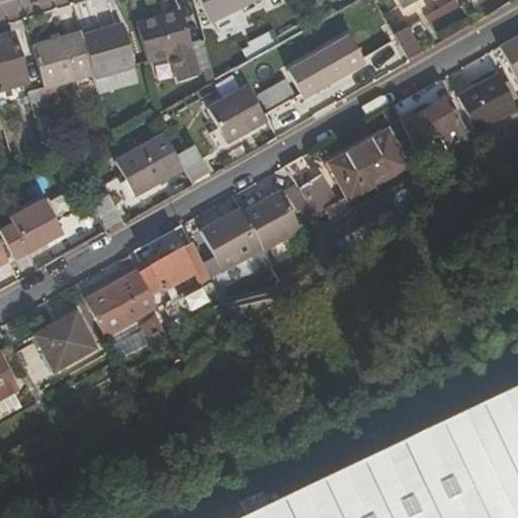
[(199,0),(212,25),(261,0),(199,0)]
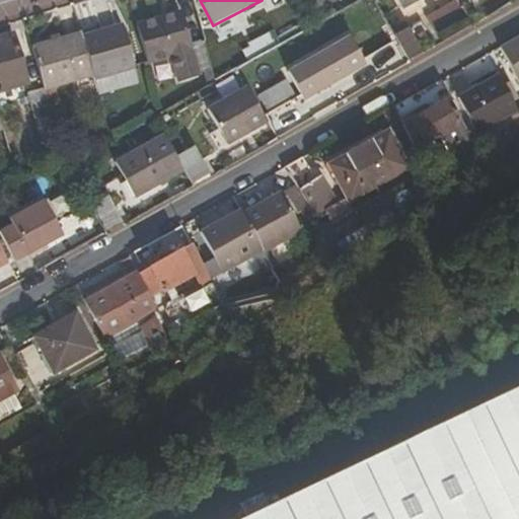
[(420,0),(399,0),(404,8),(420,0)]
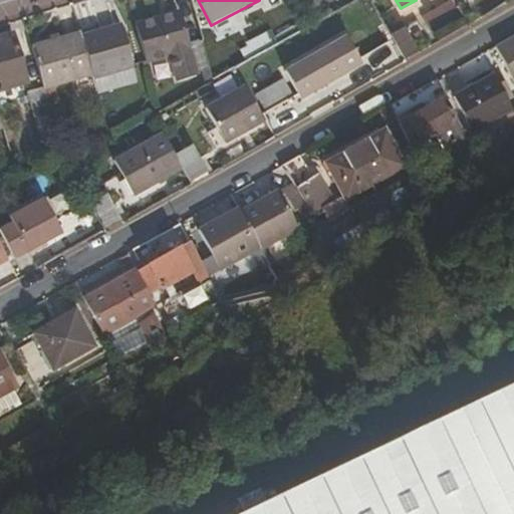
[(453,0),(424,17),(431,29),(463,11),(457,0),(453,0)]
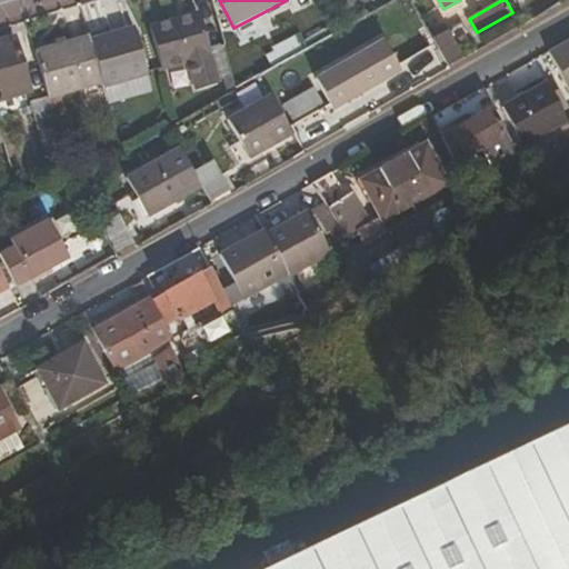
[(150,27),(162,70),(189,63),(197,89),(235,79),(226,46),(209,49),(200,13),(150,27)]
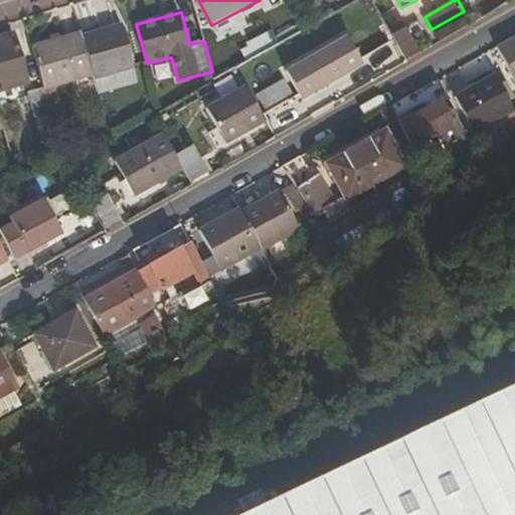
[(134,67),(123,25),(81,36),(94,75),(95,79),(134,67)]
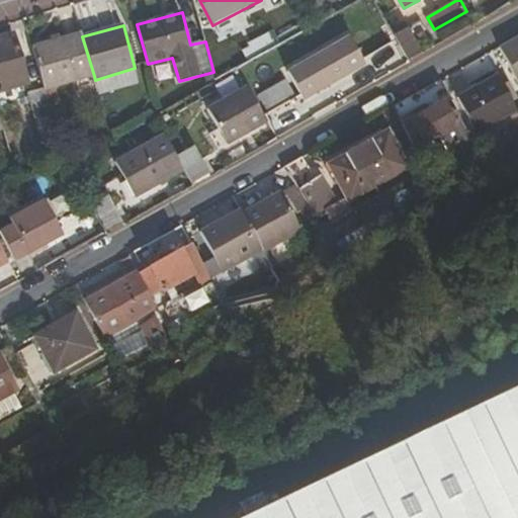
[(395,36),(409,62),(424,54),(410,29),(395,36)]
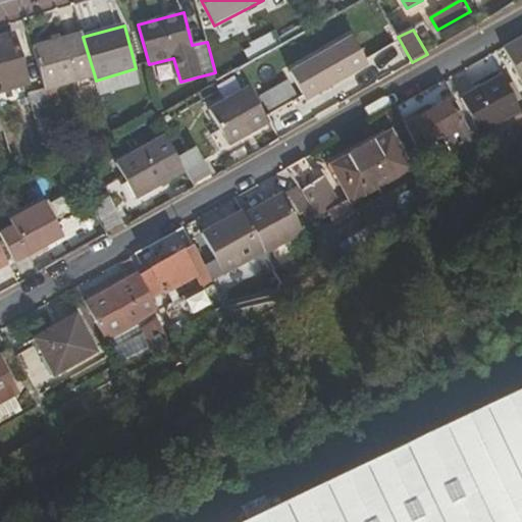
[(0,92),(30,85),(15,34),(0,38),(0,92)]
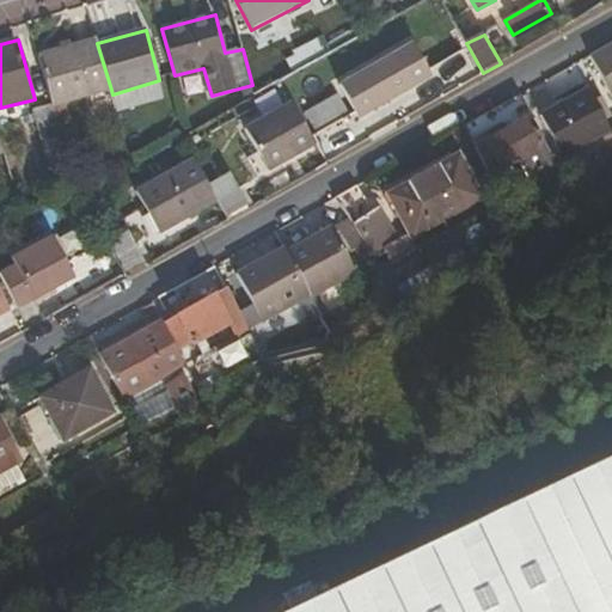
[(97,43),(97,40),(38,56),(53,105),(111,90),(97,43)]
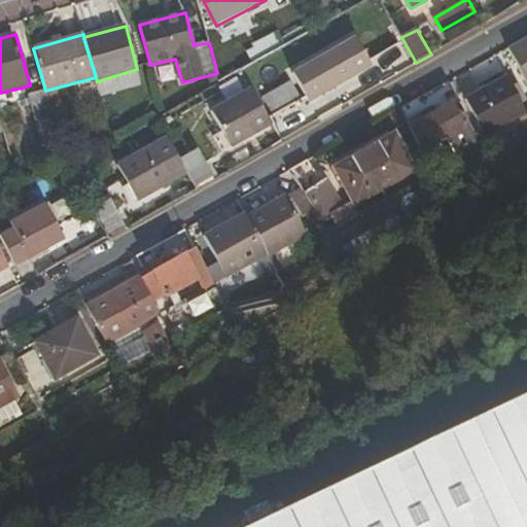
[(526,36),(507,47),(526,81),(526,36)]
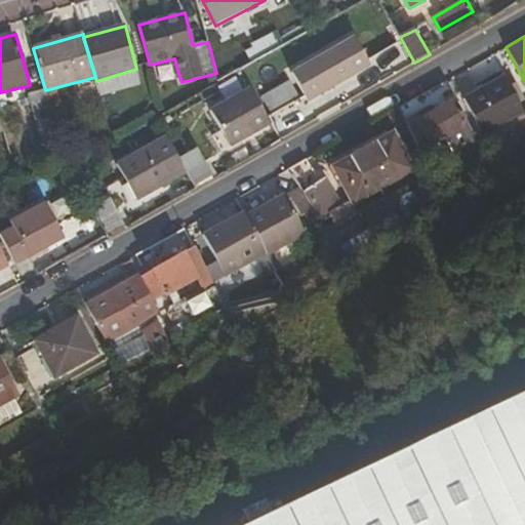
[(355,38),(292,73),(308,101),(371,66),(355,38)]
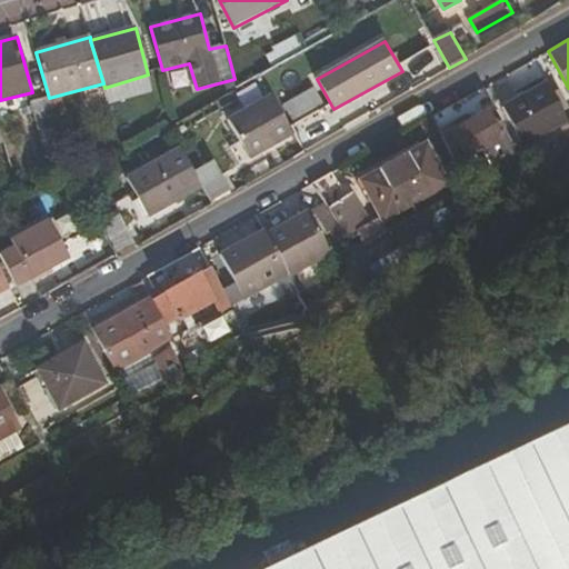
[(276,71),(278,89),(305,86),(301,67),(276,71)]
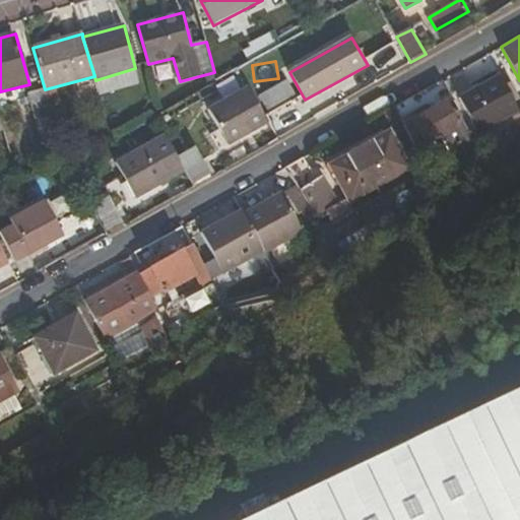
[(458,98),(478,134),(519,112),(500,75),(458,98)]
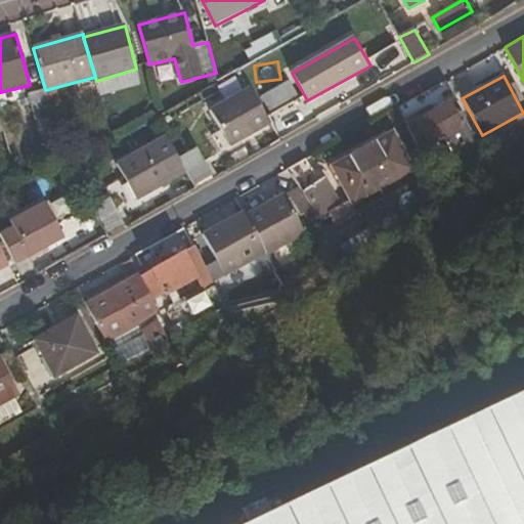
[(291,80),(261,93),(278,133),(308,120),(291,80)]
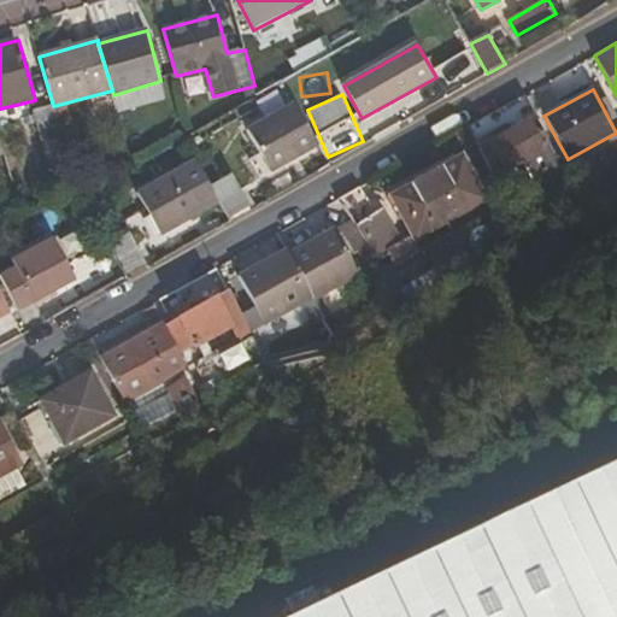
[(468,128),(497,178),(524,164),(533,181),(559,165),(521,97),(468,128)]
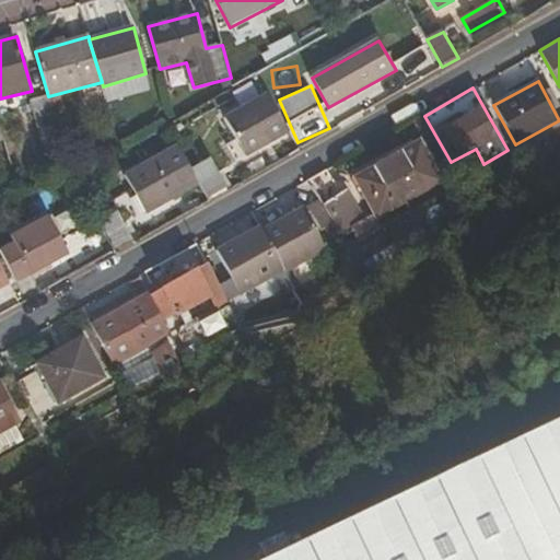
[(225,118),(247,156),(291,131),(269,93),(225,118)]
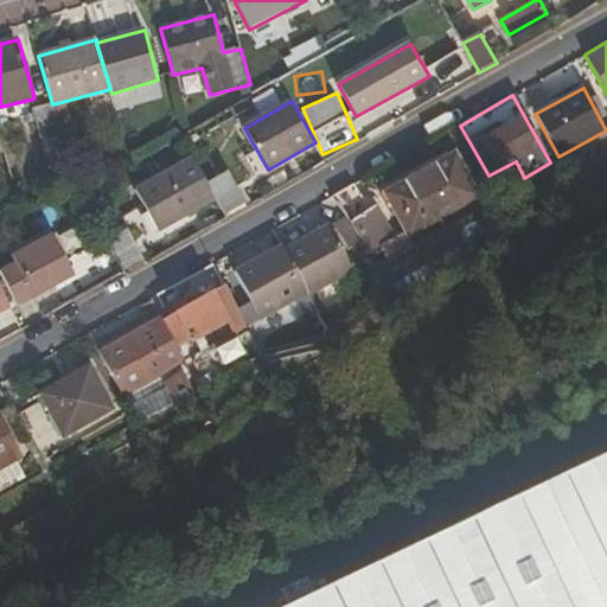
[(72,173),(52,104),(33,109),(52,179),(72,173)]
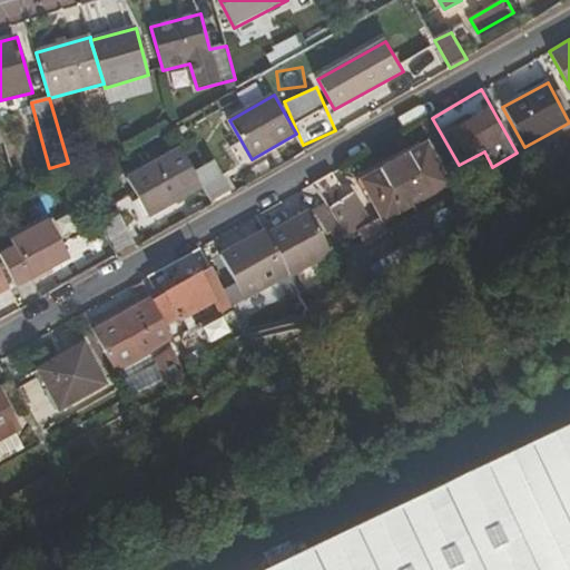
[(428,146),(363,182),(384,219),(449,184),(428,146)]
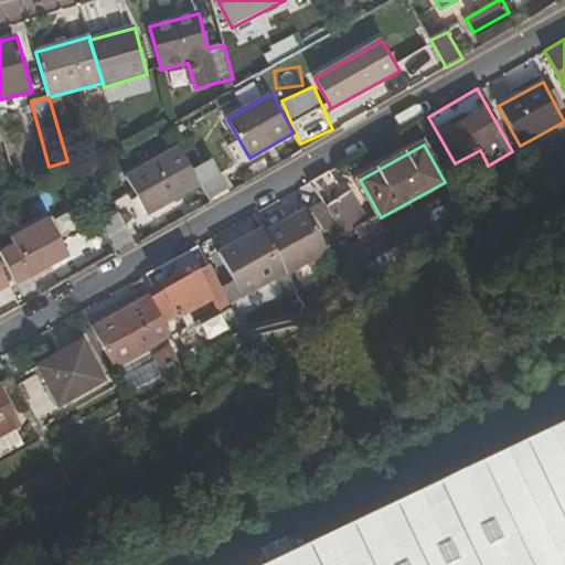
[(193,171),(180,146),(126,177),(148,215),(202,185),(193,171)]
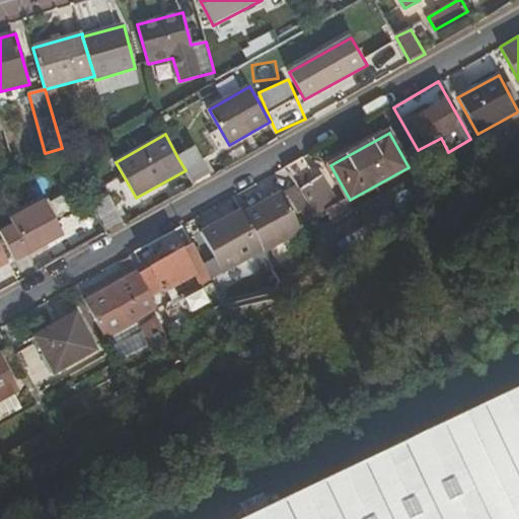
[(177,157),(186,170),(193,184),(211,174),(196,147),(177,157)]
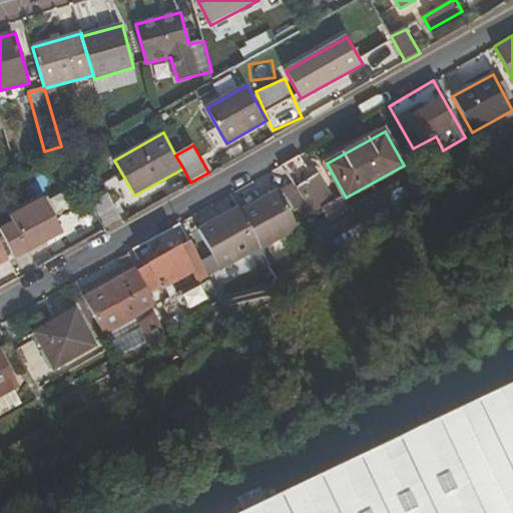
[(311,169),(301,155),(285,164),(300,191),(315,212),(336,200),(315,167),(311,169)]
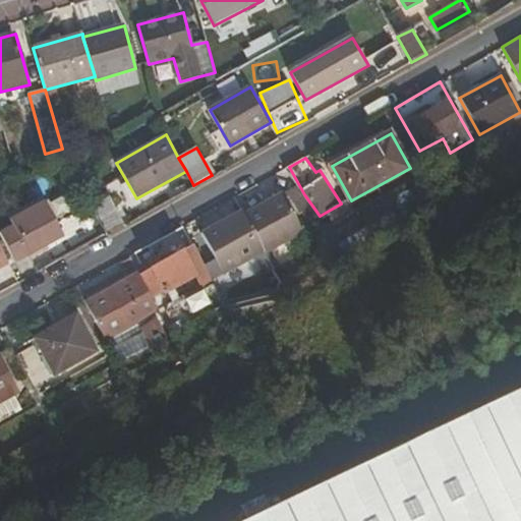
[(245,215),(267,252),(303,232),(283,194),(245,215)]
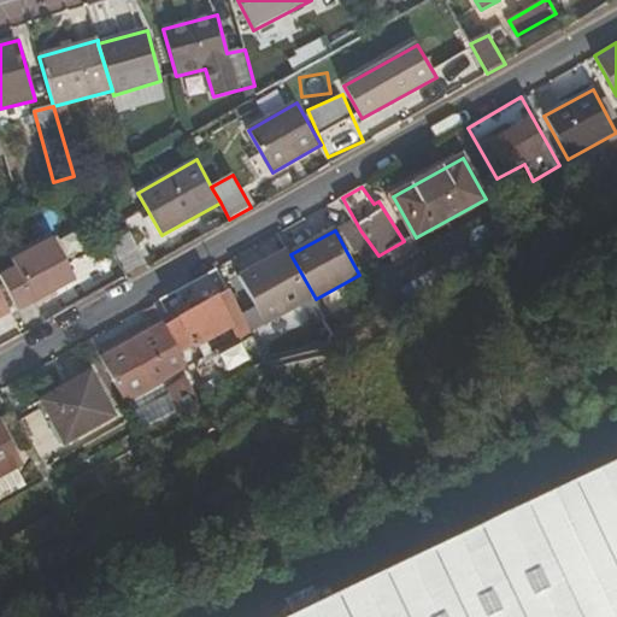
[(129,234),(109,245),(125,276),(146,265),(129,234)]
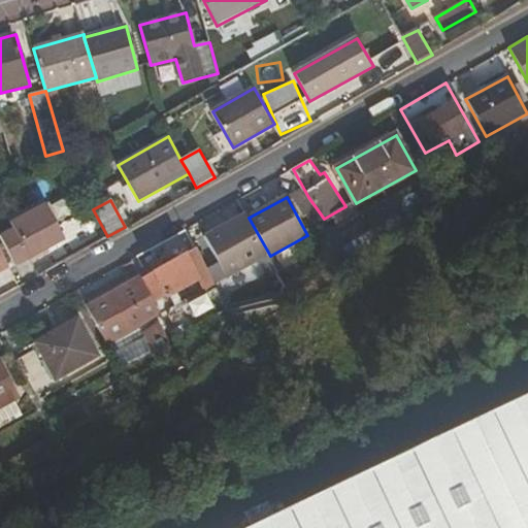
[(0,229),(0,239),(15,267),(29,260),(48,250),(64,240),(43,205),(0,229)]
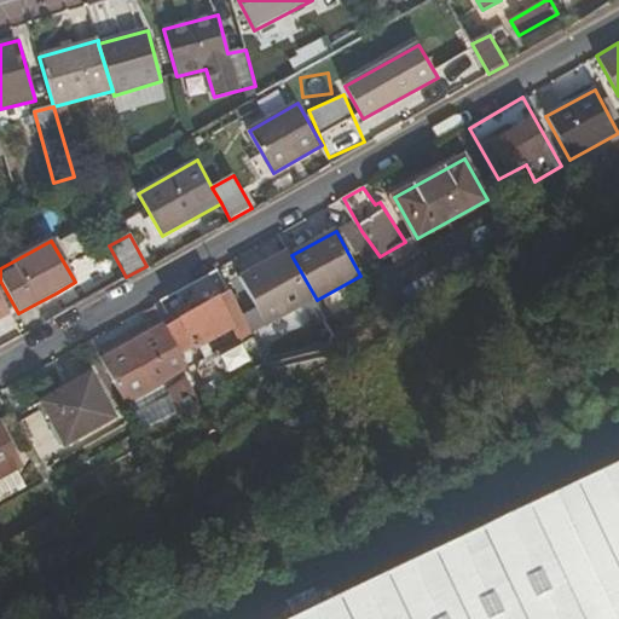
[(291,255),(289,250),(241,277),(267,325),(317,300),(291,255)]
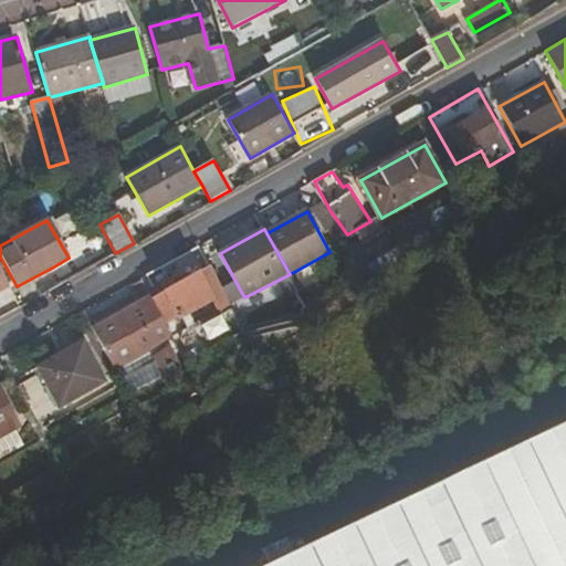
[(152,299),(167,326),(226,294),(209,266),(152,299)]
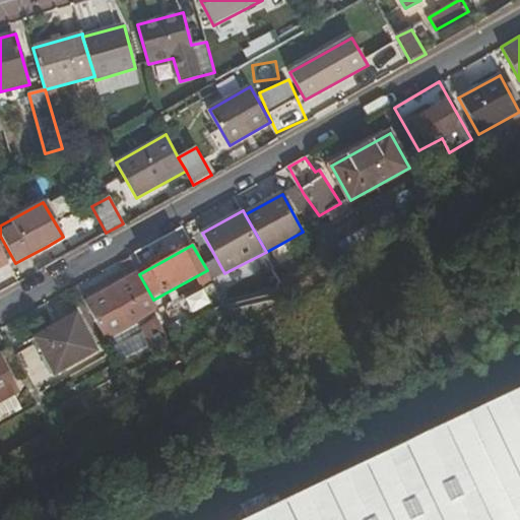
[(48,246),(28,256),(30,260),(50,249),(48,246)]
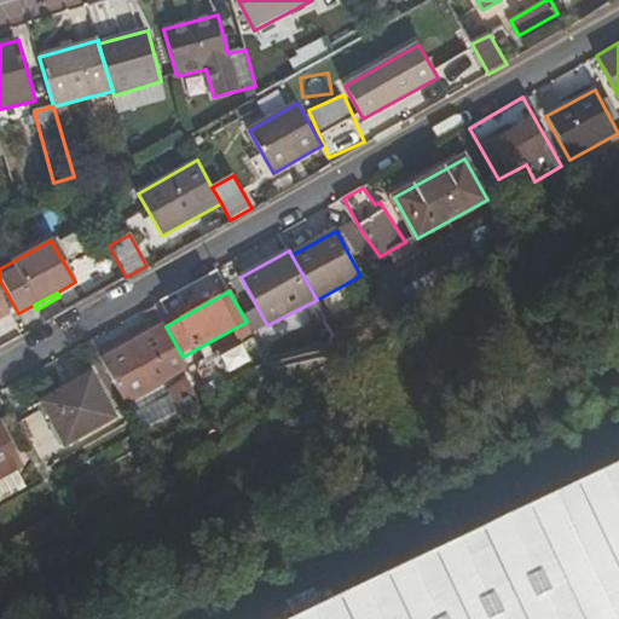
[(166,327),(163,322),(102,356),(128,404),(190,370),(183,357),(166,327)]
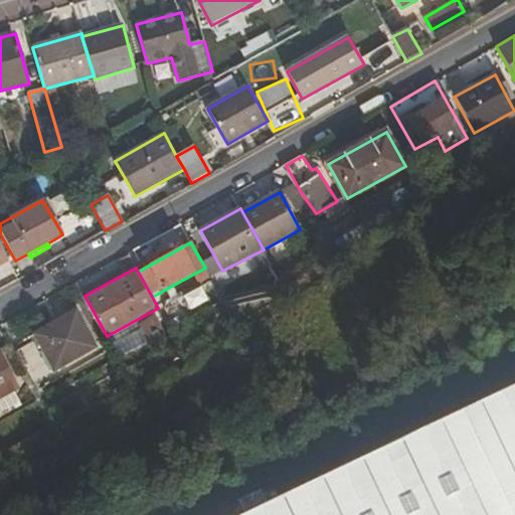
[(274,271),(229,271),(229,293),(274,292),(274,271)]
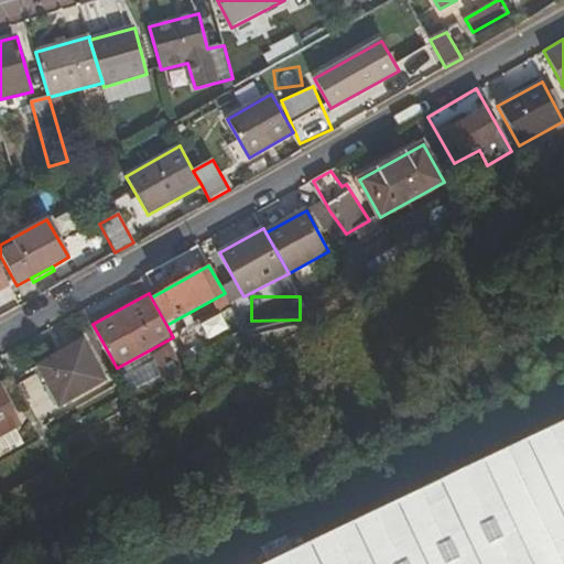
[(18,386),(36,419),(106,380),(84,342),(39,367),(41,372),(18,386)]
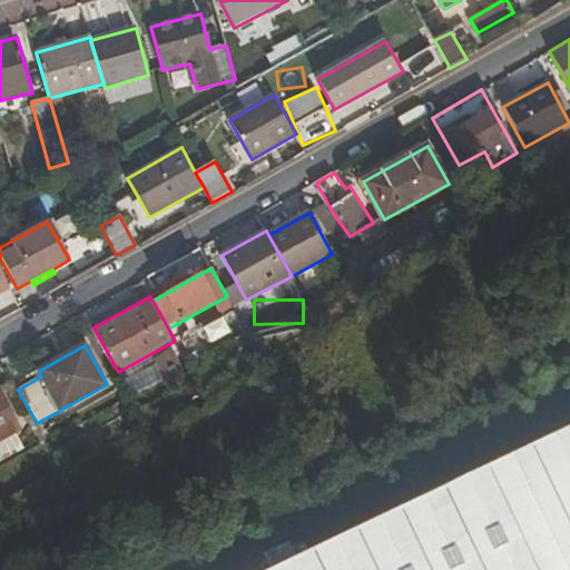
[(0,394),(0,441),(20,430),(0,394)]
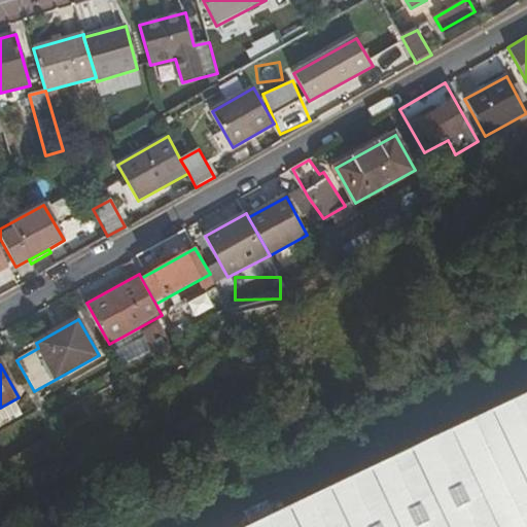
[(526,526),(526,392),(245,526),(526,526)]
